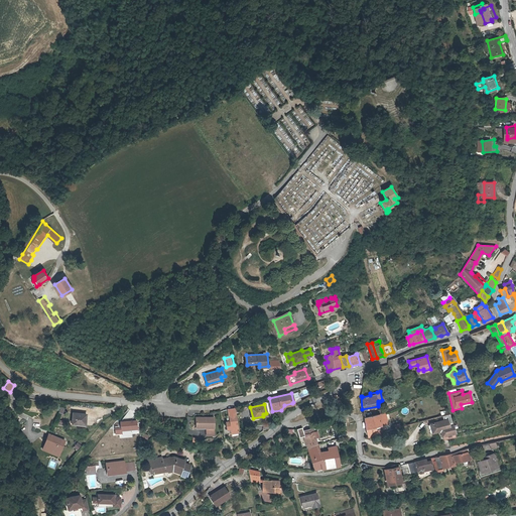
[(226,422),(227,429),(230,429),(231,433),(238,432),(234,408),(227,409),(229,421),(226,422)]
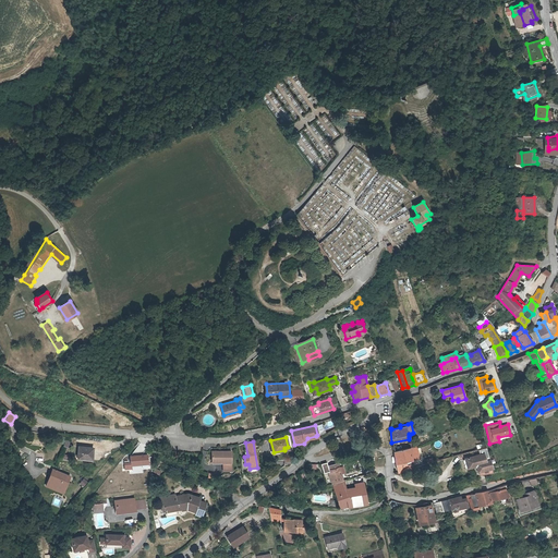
[(97,446),(83,445),(82,457),(96,458),(98,446),(97,446)]
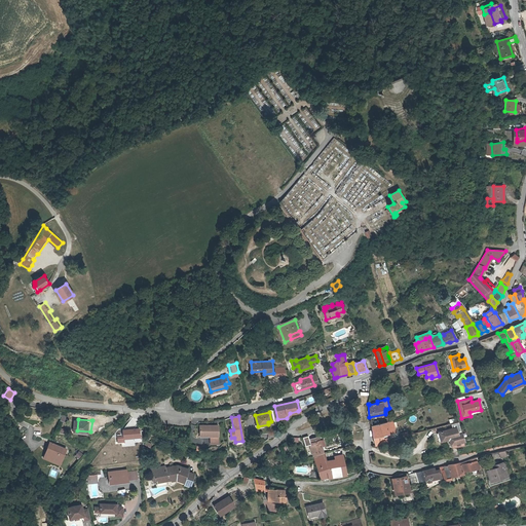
[(390,420),(385,422),(387,433),(393,431),(391,420),(390,420)]
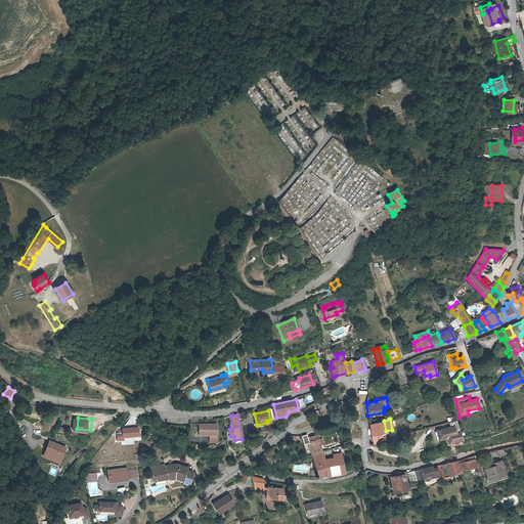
[(368,424),(370,435),(380,433),(386,432),(386,431),(384,421),(368,424)]
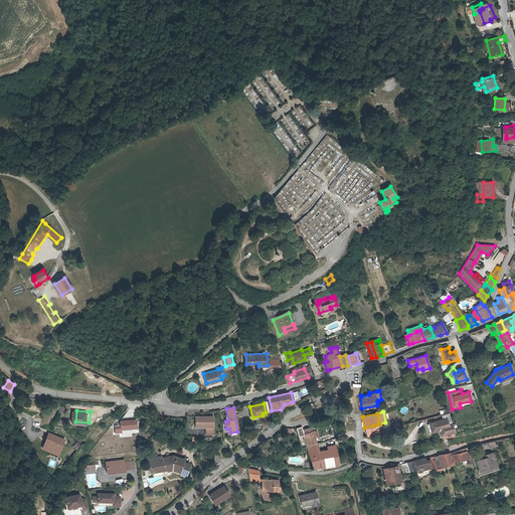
[(205,434),(213,434),(213,416),(195,416),(195,424),(204,424),(204,426),(205,426),(205,434)]
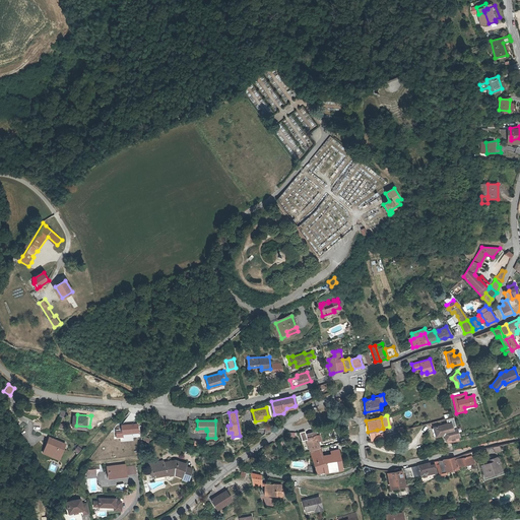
[(452,421),(432,426),(434,439),(445,437),(447,444),(460,442),(457,428),(454,429),(452,421)]
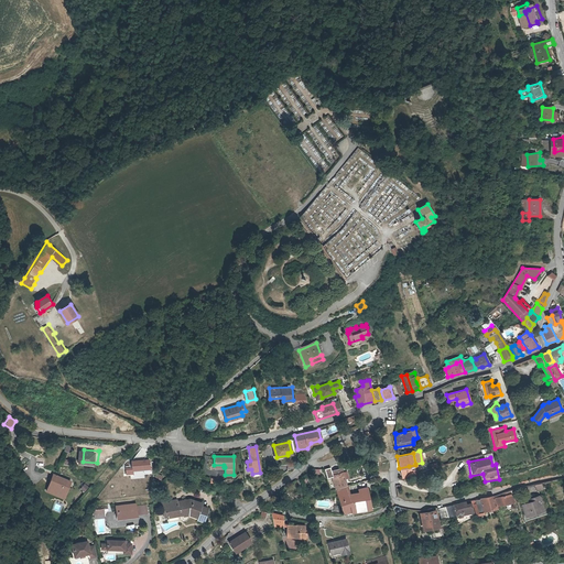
[(149,459),(131,461),(131,468),(125,468),(126,476),(133,476),(133,472),(150,469),(149,459)]
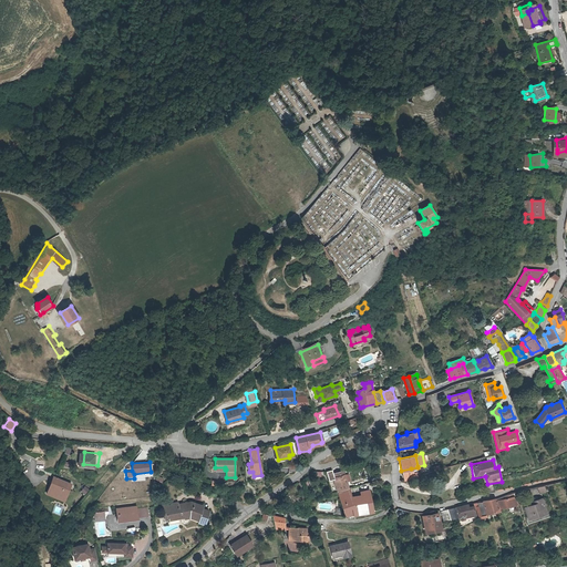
[(405,480),(414,476),(413,473),(411,468),(401,471),(401,473),(404,480),(405,480)]
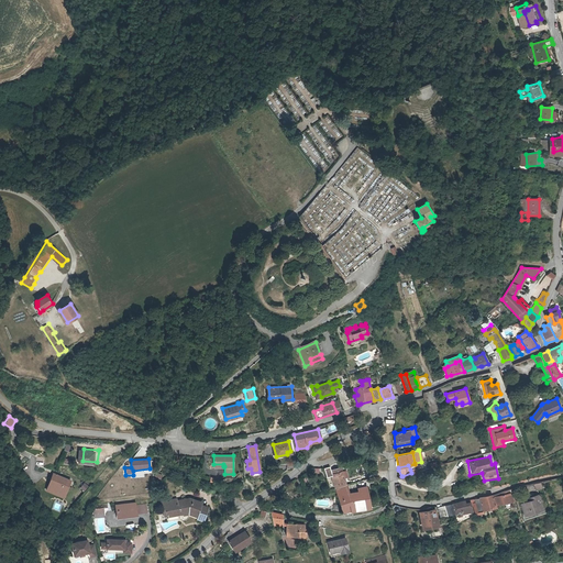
[(342,472),(341,467),(330,471),(335,488),(345,485),(343,478),(342,472)]
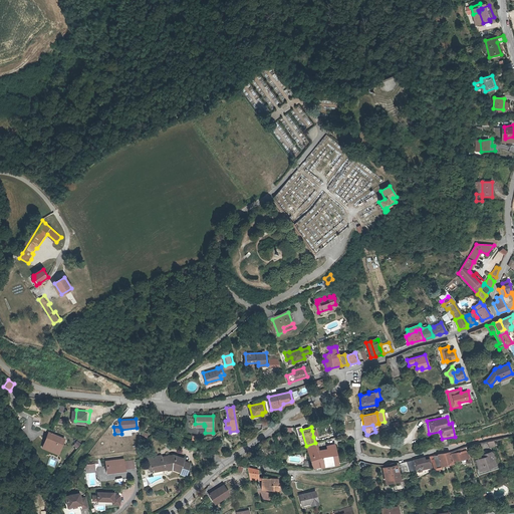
[(50,439),(54,440),(52,445),(64,451),(69,439),(53,432),(50,439)]
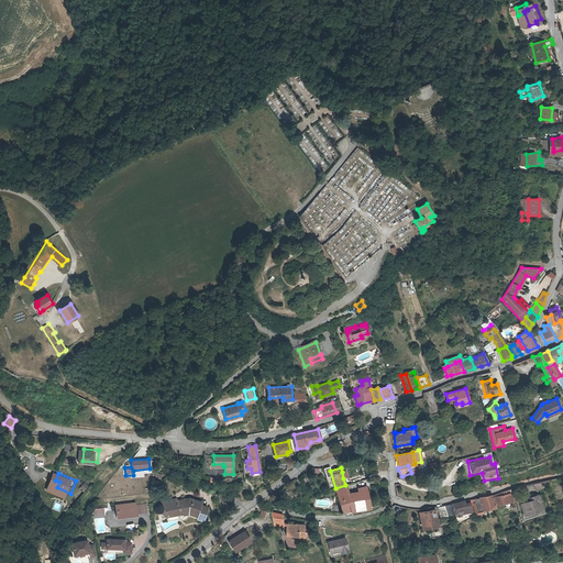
[(59,482),(55,481),(52,489),(69,497),(70,494),(57,487),(59,482)]
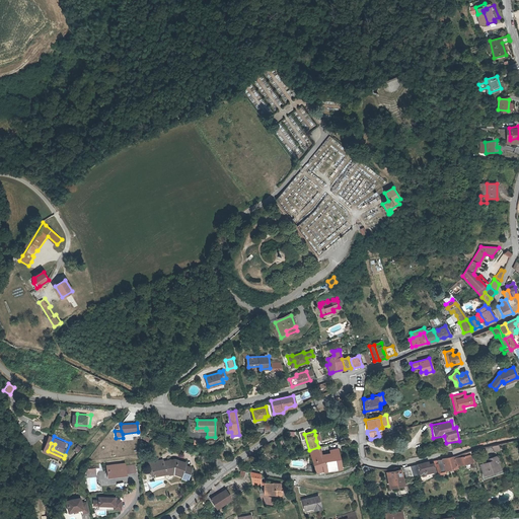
[(320,452),(310,455),(313,466),(314,467),(315,470),(315,471),(315,472),(315,474),(325,474),(325,471),(335,471),(335,470),(341,468),(338,451),(331,453),(330,453),(332,459),(323,461),(321,455),(320,452)]
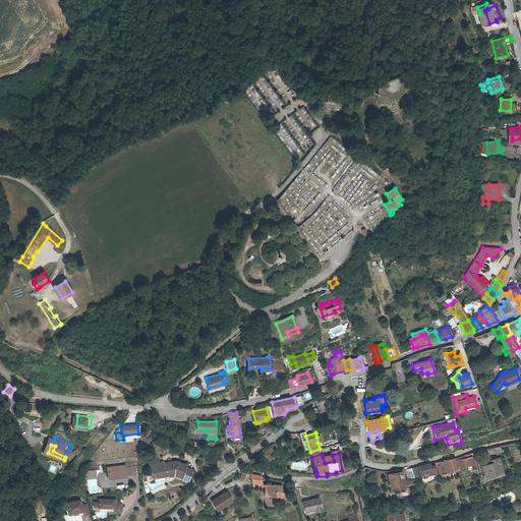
[(460,467),(471,464),(469,458),(469,457),(467,458),(467,454),(459,457),(459,459),(459,460),(460,467)]
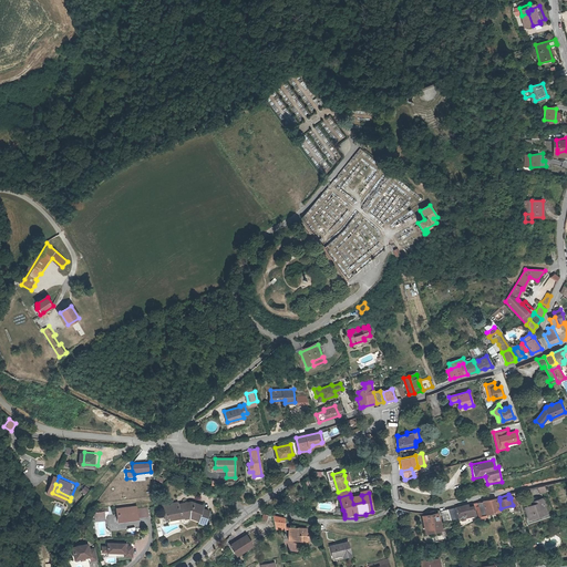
[(361,495),(351,497),(353,504),(363,502),(361,495)]
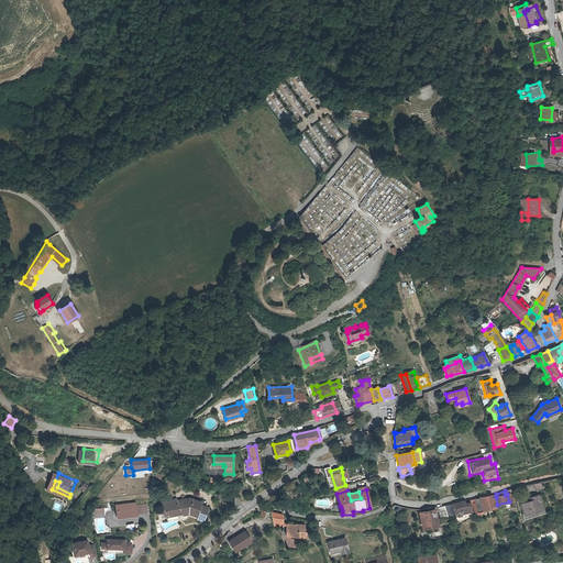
[(471,503),(471,504),(475,503),(476,505),(477,511),(477,512),(483,509),(496,507),(492,495),(470,499),(471,503)]
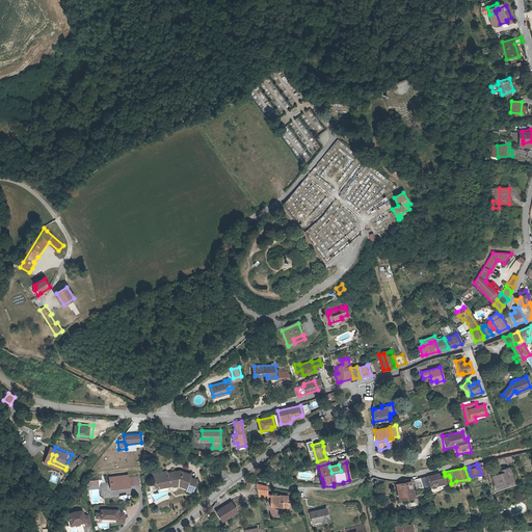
[(504,472),(499,474),(493,475),(496,486),(497,486),(497,485),(507,481),(508,483),(513,481),(510,474),(509,469),(508,468),(503,469),(504,472)]
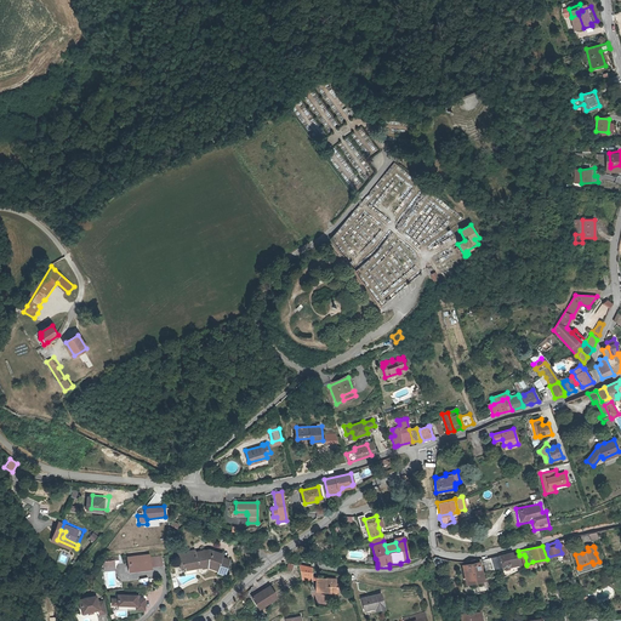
[(178,554),(180,564),(182,564),(183,569),(183,571),(184,571),(184,569),(197,568),(197,567),(201,565),(201,568),(208,567),(223,573),(228,560),(221,557),(222,554),(209,551),(194,553),(194,551),(178,554)]
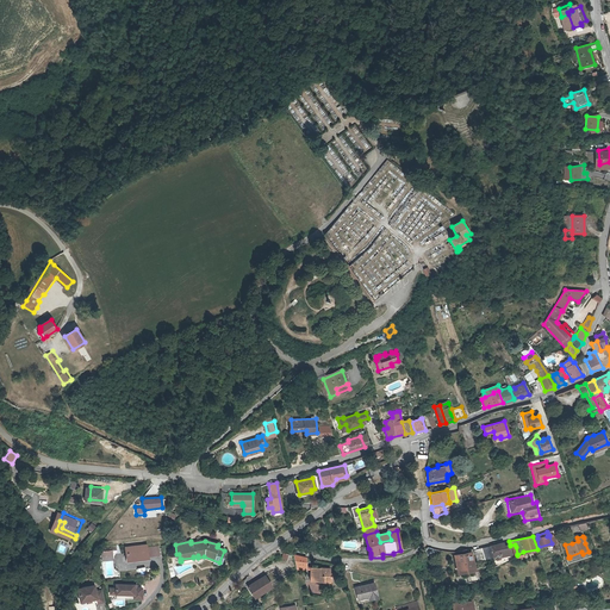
[(512,553),(511,548),(510,546),(510,545),(505,546),(504,543),(492,546),(493,556),(495,558),(497,559),(500,558),(502,556),(512,553)]
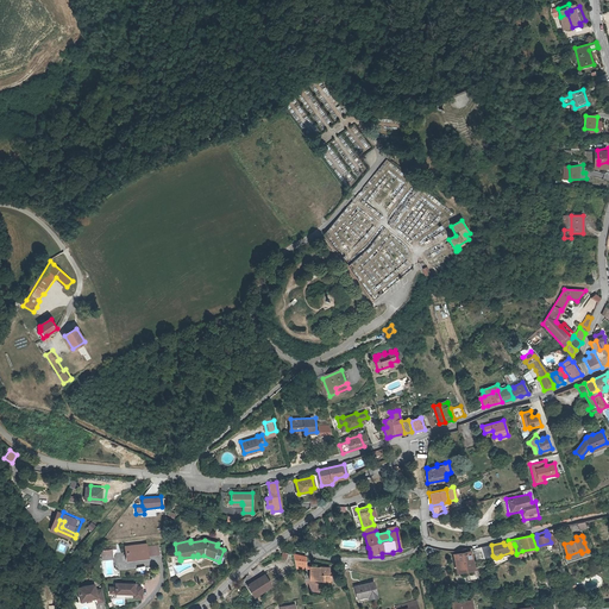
[(129,552),(129,558),(146,557),(145,544),(125,545),(125,552),(129,552)]
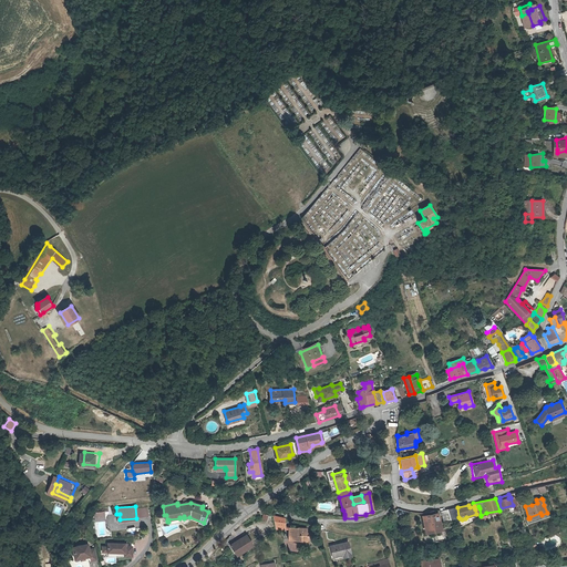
[(451,519),(459,517),(457,507),(449,509),(451,519)]
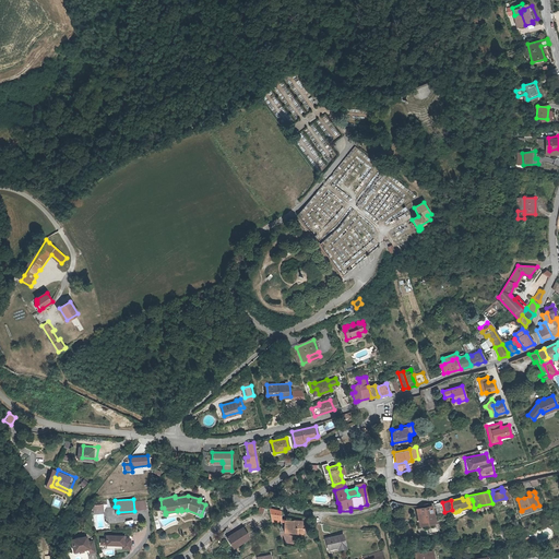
[(443,512),(444,512),(442,502),(435,503),(437,514),(443,512)]
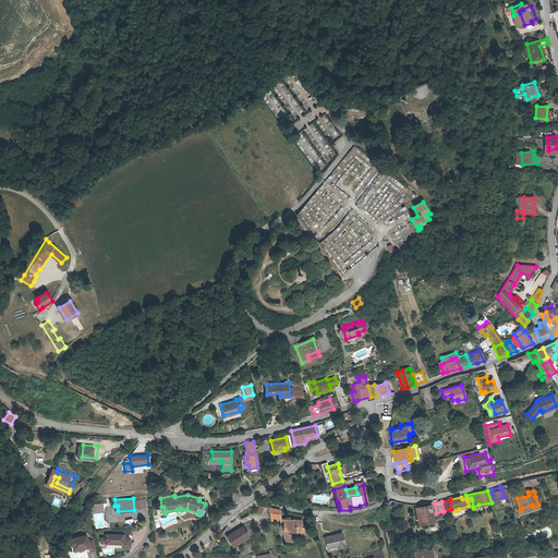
[(433,519),(429,507),(416,509),(419,522),(433,519)]
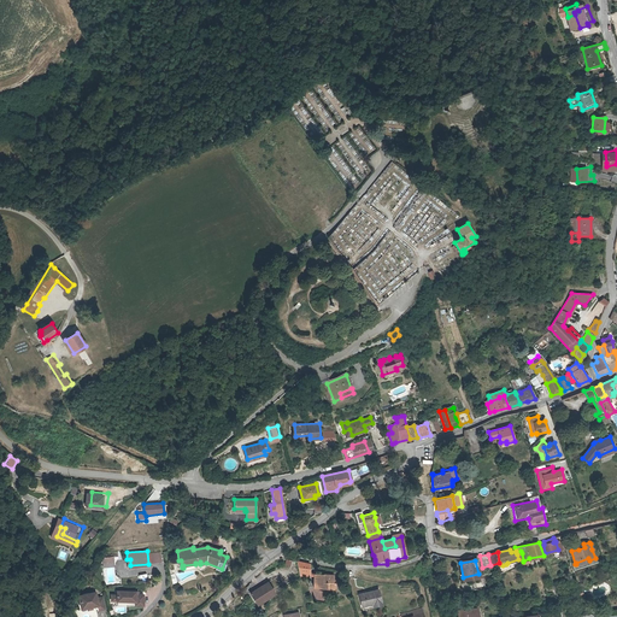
[(307,574),(310,574),(311,564),(298,562),(299,575),(307,576),(307,574)]
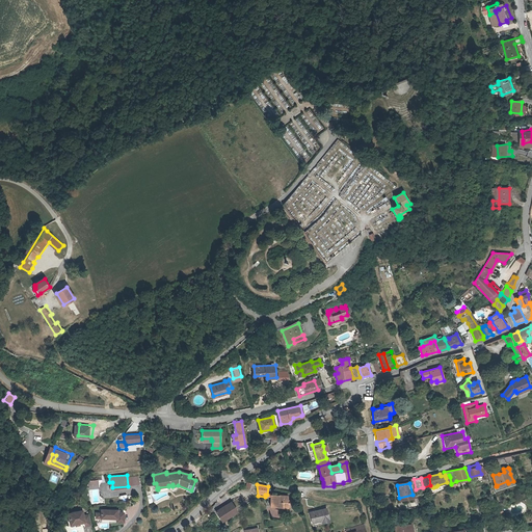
[(289,508),(289,502),(288,500),(288,496),(272,496),(272,507),(283,507),(282,508),(289,508)]
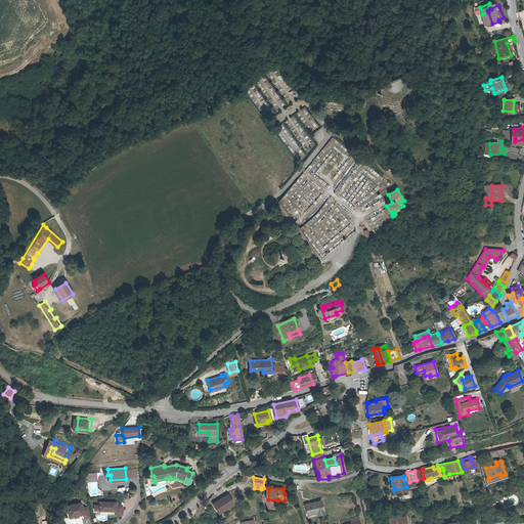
[(232,503),(227,494),(213,504),(217,512),(232,503)]
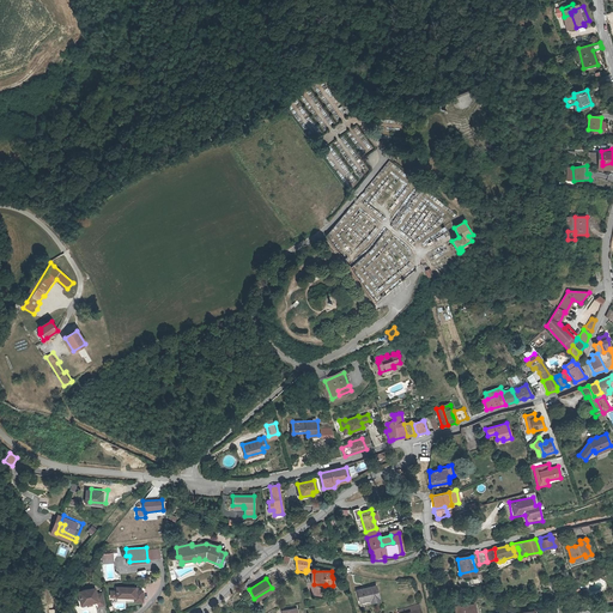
[(134,587),(116,587),(116,592),(110,592),(110,596),(134,596),(134,600),(143,601),(143,590),(137,590),(134,589),(134,587)]
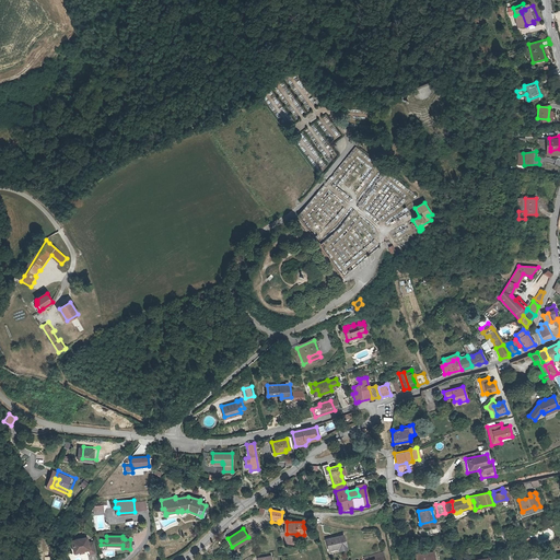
[(343,536),(325,539),(328,551),(346,549),(343,536)]
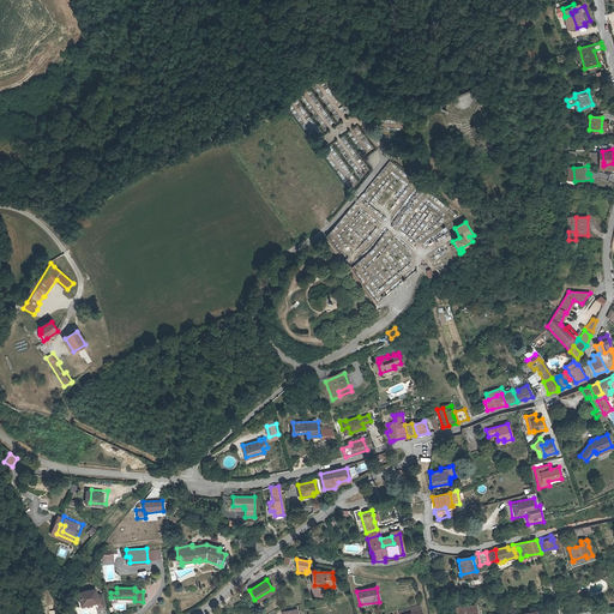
[(86,605),(91,605),(97,603),(98,608),(104,606),(102,595),(96,596),(95,590),(77,594),(80,607),(86,605)]
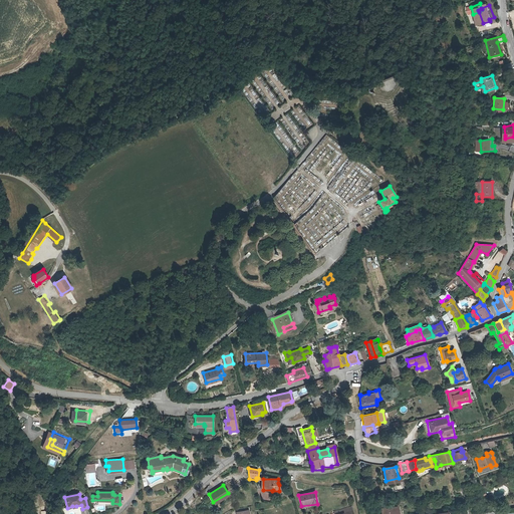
[(352,513),(350,505),(333,511),(334,513),(352,513)]
